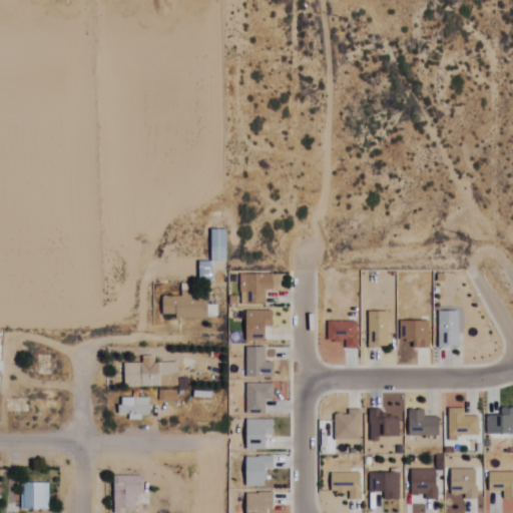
[(224,230),(210,230),(210,262),(224,262),(224,230)]
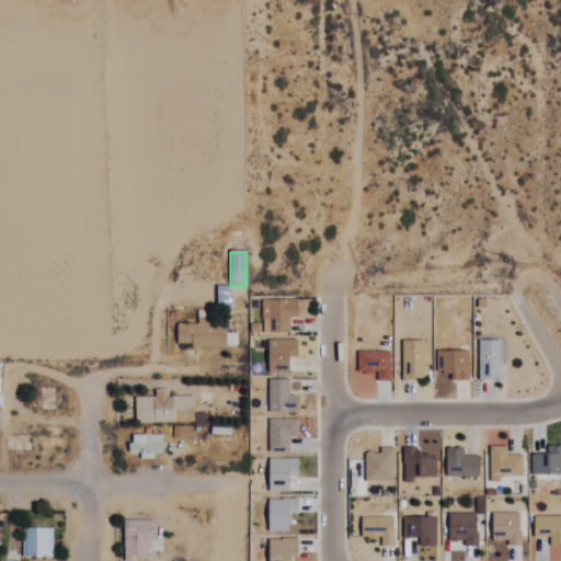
[(176,348),(225,348),(225,322),(198,322),(198,325),(178,325),(176,348)]
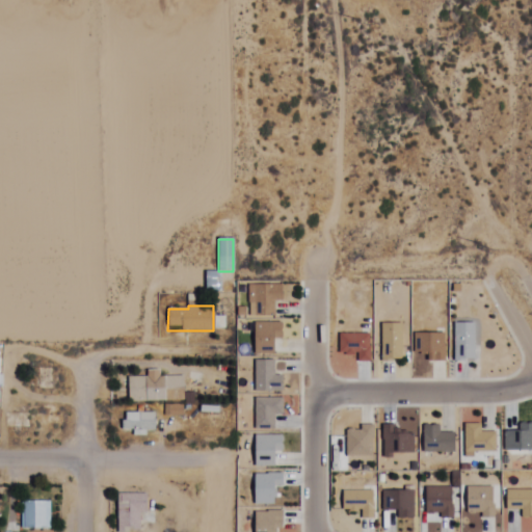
[(128,378),(128,403),(165,403),(165,416),(183,416),(183,389),(163,389),(163,371),(147,371),(147,378),(128,378)]
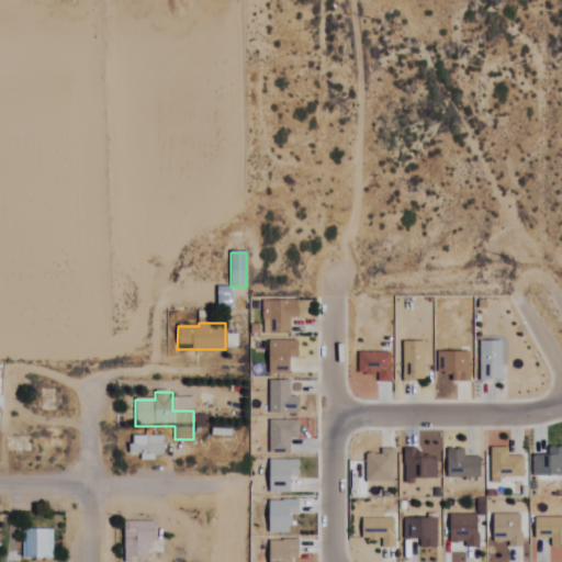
[(163,437),(130,437),(130,456),(163,456),(163,437)]
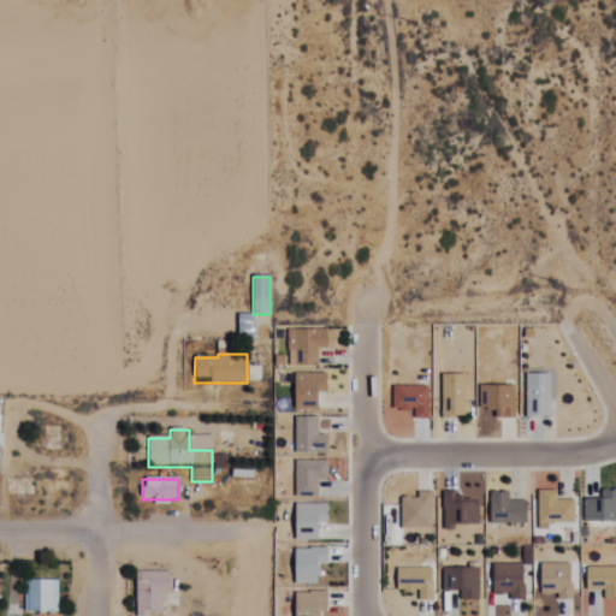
[(166,615),(167,573),(136,573),(135,615),(166,615)]
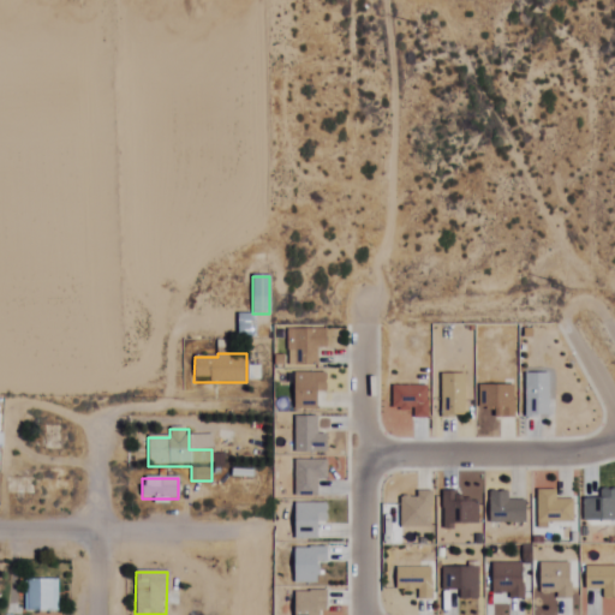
[(58,580),(27,580),(27,611),(58,611),(58,580)]
